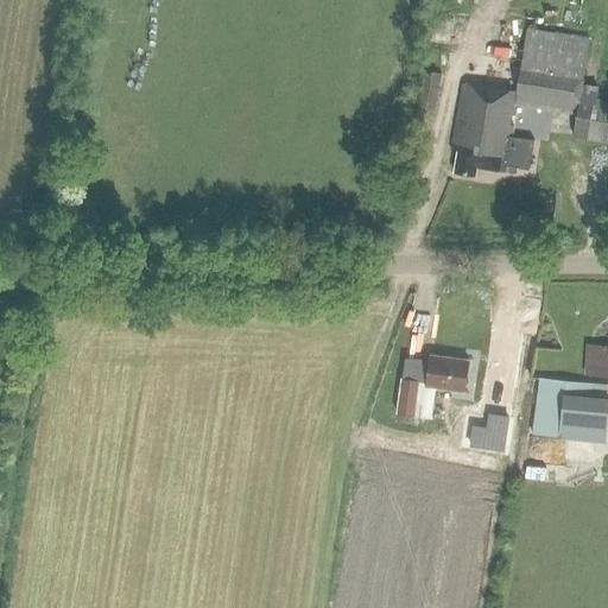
[(521,143),(512,141),(518,107),(578,115),(575,138),(607,143),(607,102),(597,101),(599,88),(583,86),(590,40),(529,32),(517,94),(462,86),(455,132),(462,133),(456,175),(476,178),(477,170),(507,175),(507,168),(530,172),(536,143),(521,141),(521,143)]
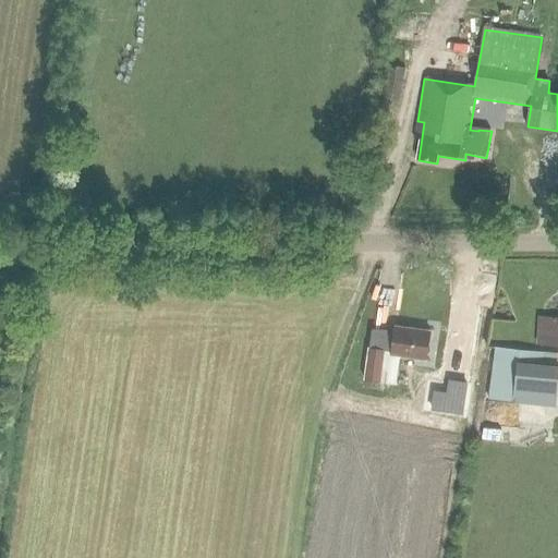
[(400,101),(404,70),(388,67),(384,99),(400,101)]
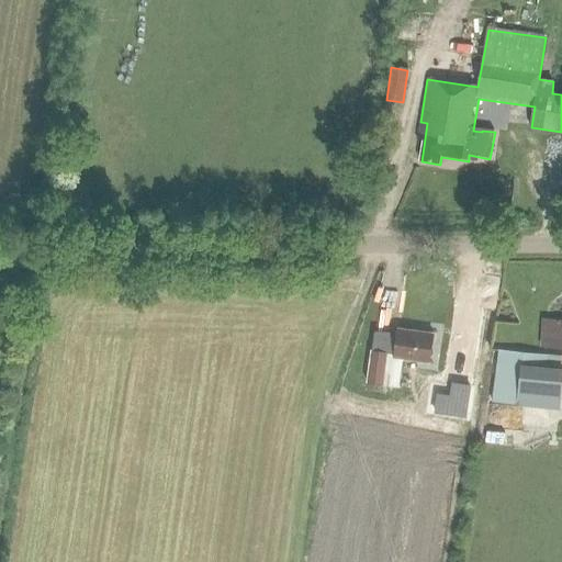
[(434,333),(398,328),(394,356),(386,355),(388,351),(372,349),(368,382),(383,384),(384,373),(401,375),(403,358),(429,361),(434,333)]
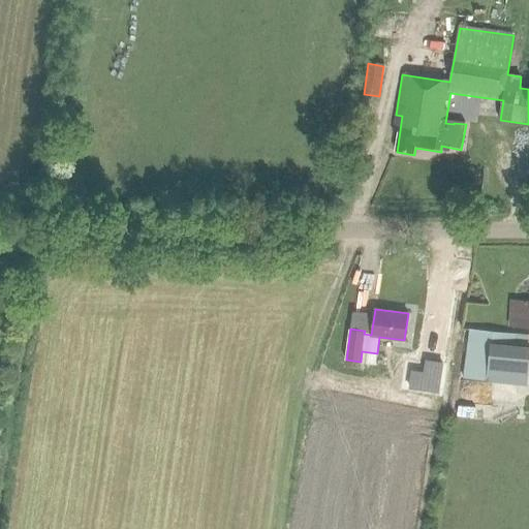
[(528,384),(528,373),(528,335),(514,334),(514,333),(470,329),(465,377),(528,384)]
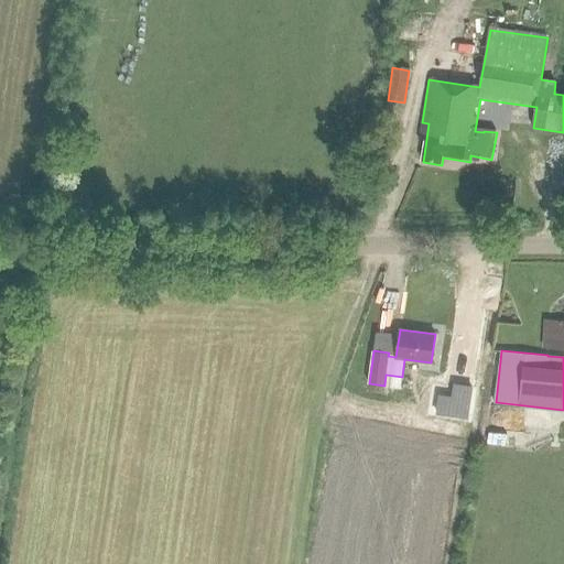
[(437,411),(436,413),(467,418),(468,416),(472,387),(454,384),(453,398),(438,397),(437,411)]
